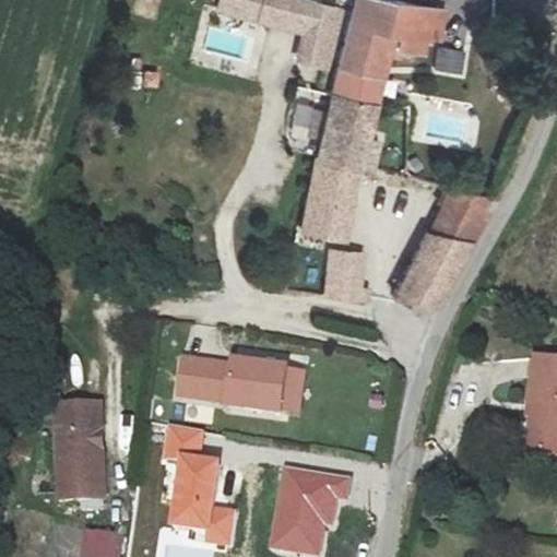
[(336,71),(348,10),(312,0),(218,0),(217,7),(300,32),(294,60),(336,71)]
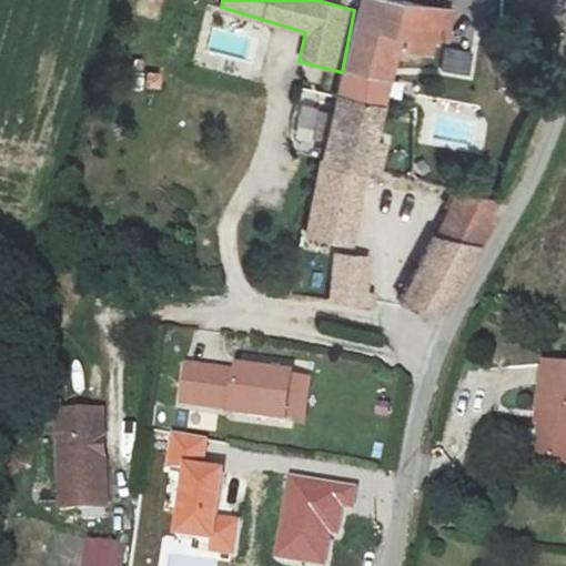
[(342,72),(337,93),(378,105),(391,52),(398,53),(401,47),(422,51),(425,37),(442,39),(445,12),(387,0),(356,0),(354,10),(342,72)]
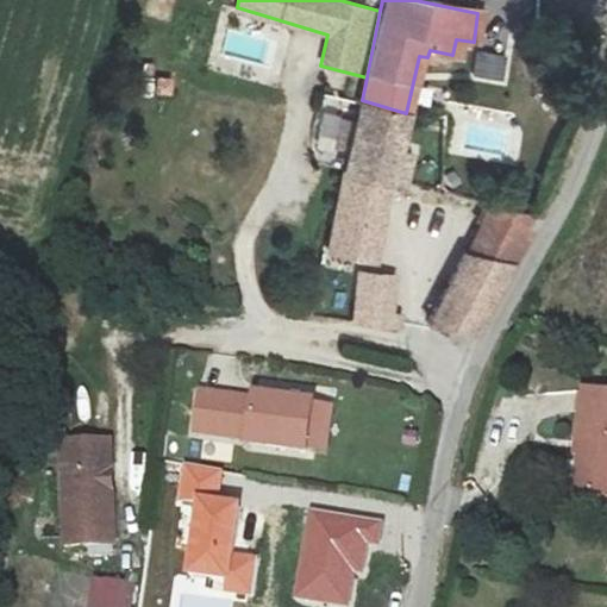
[(406,113),(362,100),(357,120),(323,112),(318,138),(350,148),(327,252),(373,261),(387,202),(395,205),(407,157),(396,154),(406,113)]
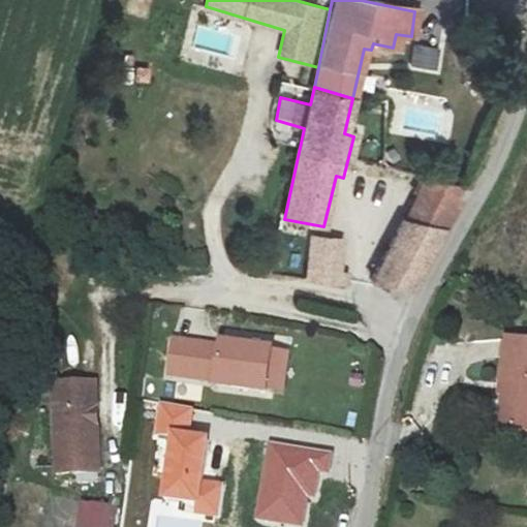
[(454,217),(470,186),(422,175),(371,279),(416,288),(454,217)]
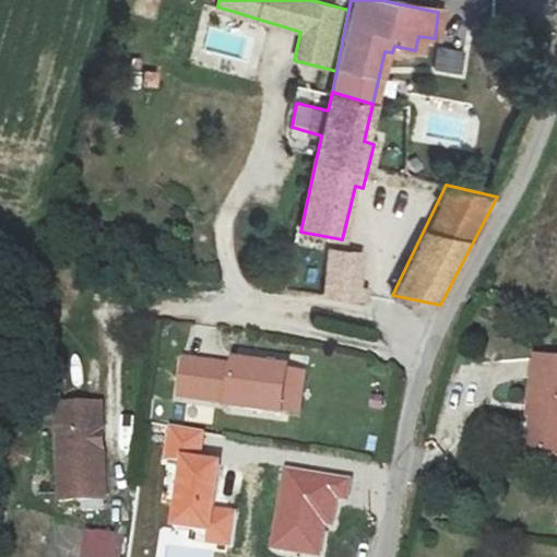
[(328,249),(323,294),(362,300),(365,288),(357,287),(358,252),(328,249)]
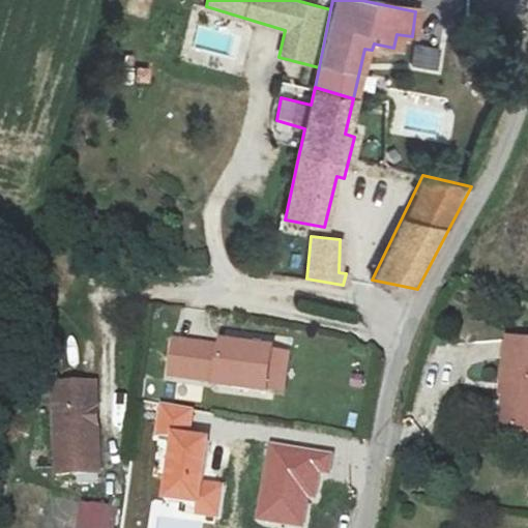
[(504,377),(499,422),(527,426),(527,334),(505,332),(500,376),(504,377)]
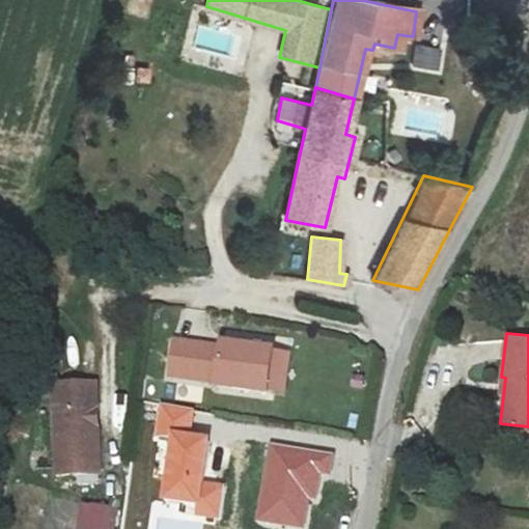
[(284,346),(219,338),(218,341),(171,336),(167,370),(214,376),(214,380),(279,388),(284,346)]
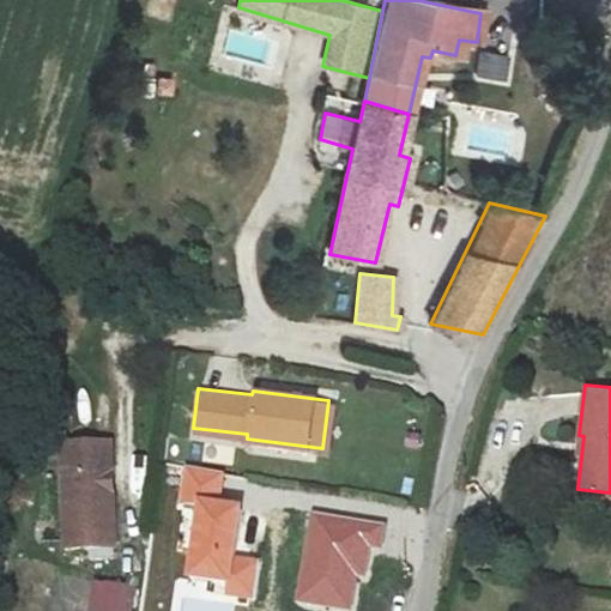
[(106,435),(56,437),(61,545),(112,543),(109,483),(103,484),(102,470),(107,470),(106,435)]
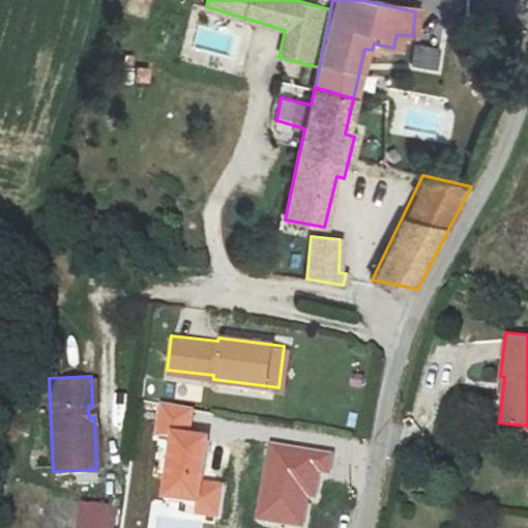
[(164,494),(195,498),(194,511),(216,515),(221,482),(198,479),(203,434),(186,432),(189,406),(158,403),(154,431),(171,432),(164,494)]
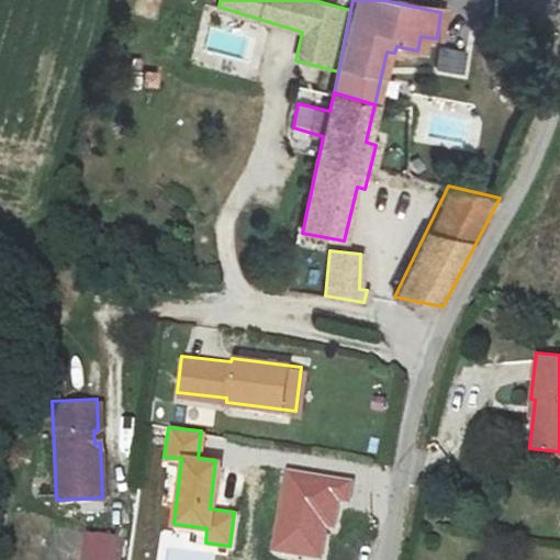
[(345,499),(348,480),(284,470),(272,546),(320,553),(324,525),(332,526),(336,497),(345,499)]
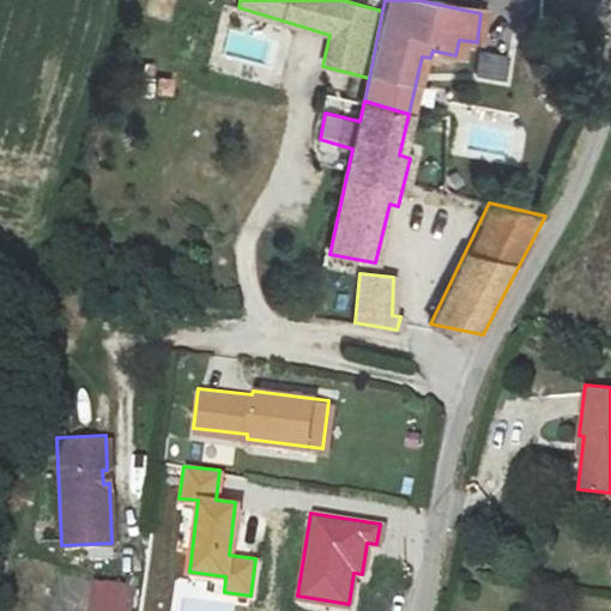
[(91,581),(86,610),(129,610),(134,588),(91,581)]
